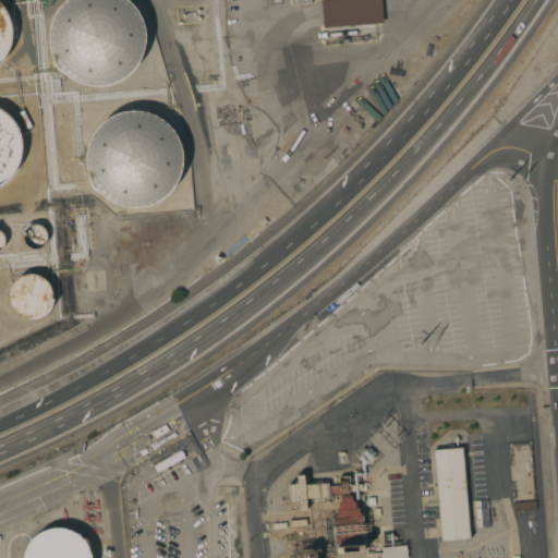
[(62,73),(58,71),(53,64),(49,46),(48,39),(49,32),(50,23),(55,14),(60,5),(65,0),(126,0),(129,1),(134,7),(138,12),(142,19),(144,26),(145,33),(145,40),(144,47),(143,52),(141,58),(135,67),(132,71),(128,75),(124,79),(119,82),(111,85),(105,86),(97,86),(92,86),(82,84),(79,83),(72,80),(62,73)]
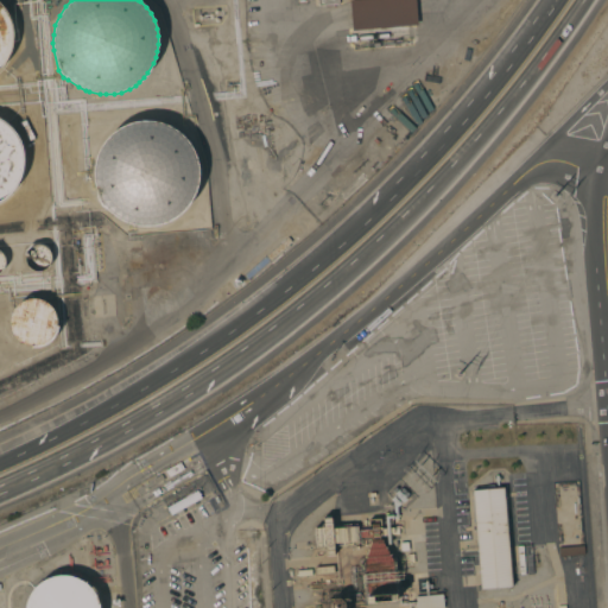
[(352,31),(349,0),(415,0),(417,25),(352,31)]
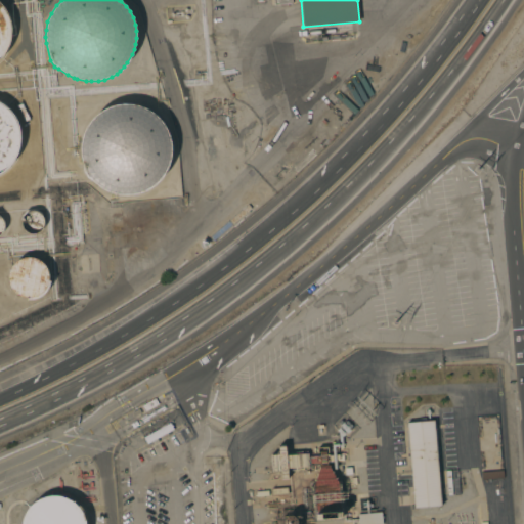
[(0,3),(2,5),(5,10),(8,14),(10,22),(11,31),(10,38),(8,45),(6,50),(2,57),(0,59),(0,3)]
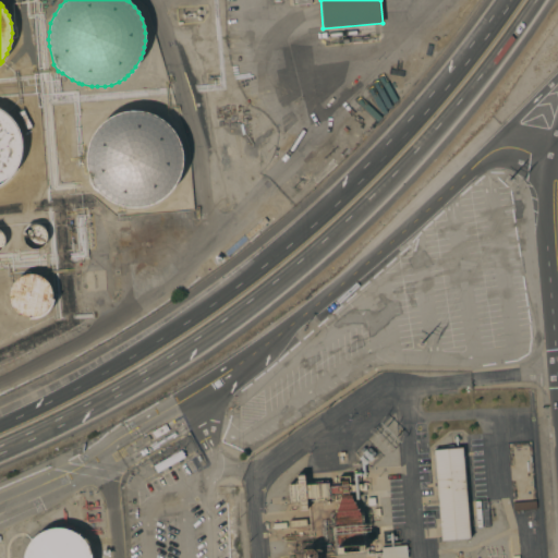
[(0,109),(3,111),(9,117),(14,122),(17,126),(20,133),(21,141),(21,149),(21,155),(20,161),(15,169),(11,176),(3,182),(0,183),(0,109)]
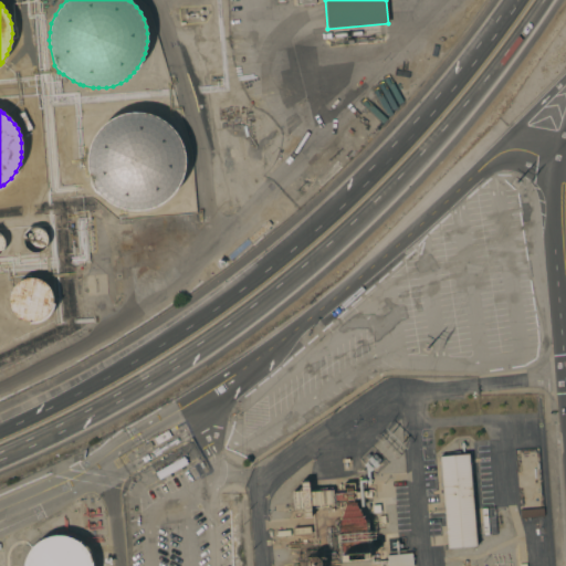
[(109,203),(98,195),(94,192),(90,185),(87,169),(87,161),(87,156),(88,150),(91,143),(94,136),(98,130),(103,125),(108,121),(116,117),(124,114),(129,113),(135,113),(142,113),(149,115),(155,117),(161,121),(168,125),(176,134),(179,140),(182,148),(185,156),(185,164),(184,173),(181,180),(178,187),(173,195),(167,200),(161,203),(155,208),(147,210),(138,211),(130,210),(122,209),(115,207),(109,203)]
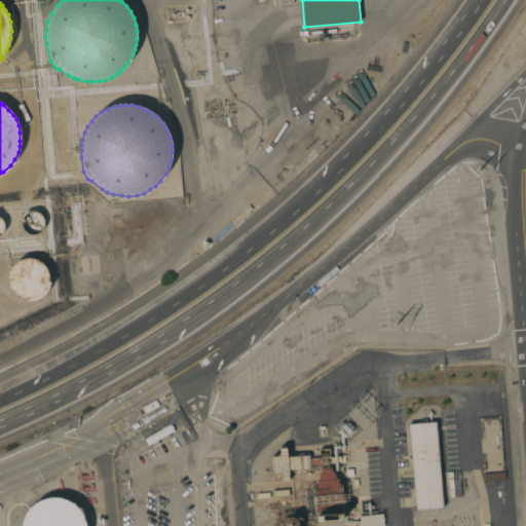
[(35,234),(33,234),(31,234),(29,234),(27,233),(26,232),(24,231),(23,229),(22,228),(21,226),(21,224),(21,222),(22,220),(22,218),(23,217),(25,215),(26,214),(28,213),(30,213),(31,212),(33,212),(35,213),(37,213),(39,214),(40,216),(41,217),(42,219),(43,221),(43,223),(43,225),(43,226),(42,228),(41,230),(40,231),(38,232),(36,233),(35,234)]
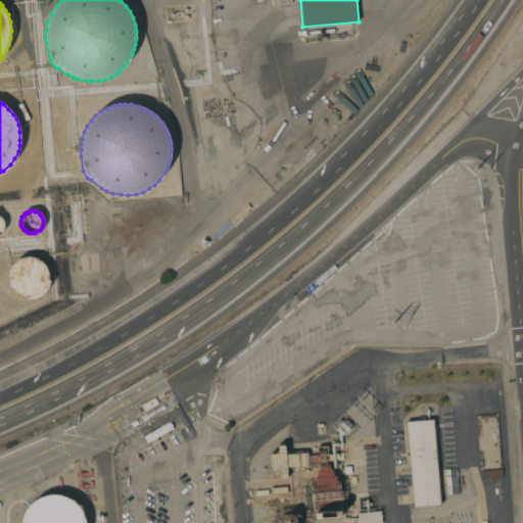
[(42,294),(39,296),(35,297),(32,298),(28,298),(25,298),(21,297),(18,295),(15,293),(12,290),(10,287),(9,284),(8,281),(8,277),(9,274),(10,270),(11,267),(13,264),(16,262),(19,259),(22,258),(27,257),(30,257),(34,257),(37,258),(40,260),(43,263),(45,266),(47,269),(48,272),(49,275),(49,279),(49,282),(48,286),(46,289),(44,292),(42,294)]
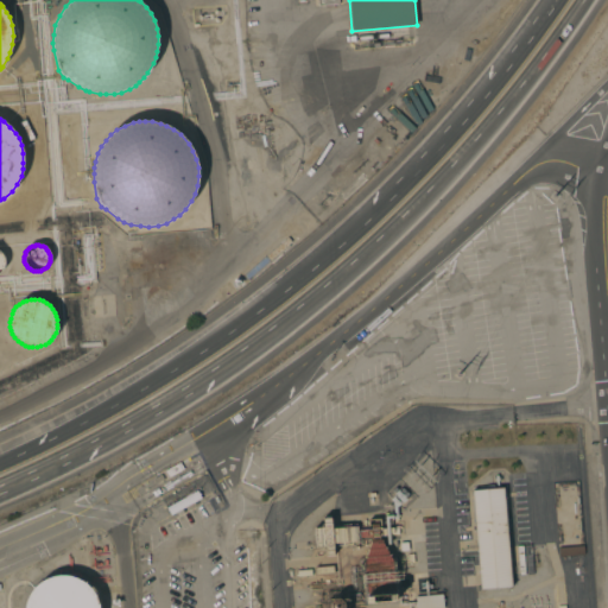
[(181,470),(168,477),(164,472),(177,463),(178,466),(181,464),(182,467),(179,468),(181,470)]
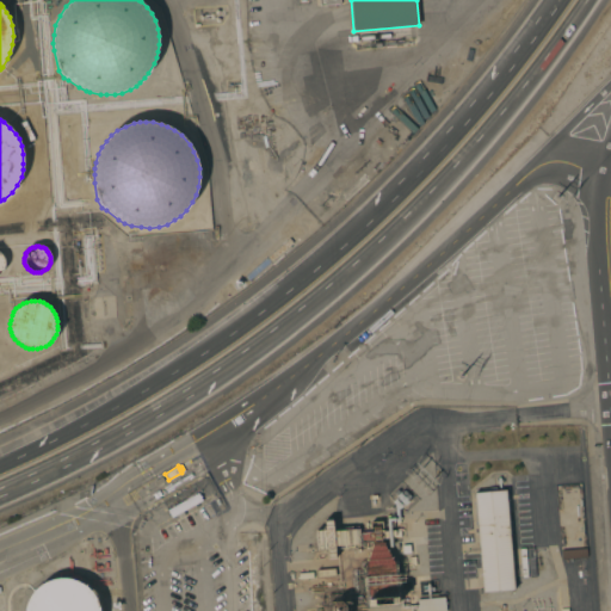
[(161,476),(165,482),(156,487),(153,481),(161,476)]
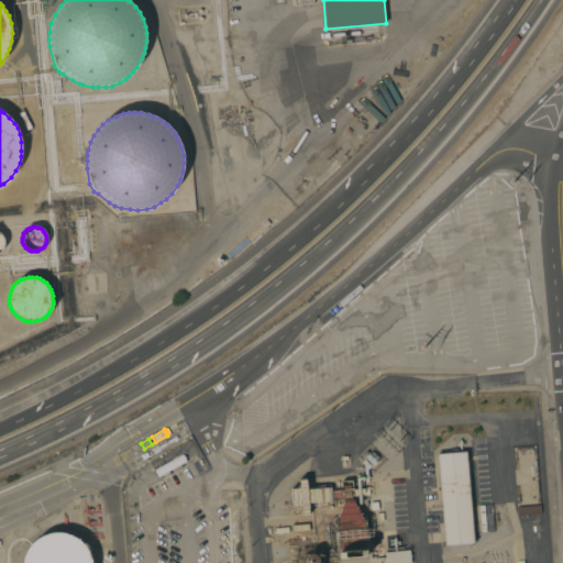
[(474,543),(444,545),(435,454),(466,451),(474,543)]
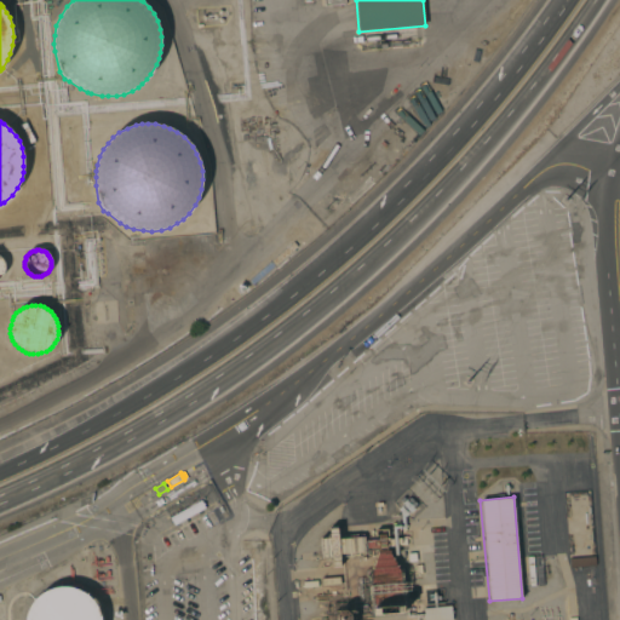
[(202,503),(204,503),(205,504),(204,505),(205,507),(173,526),(170,517),(201,500),(202,503)]
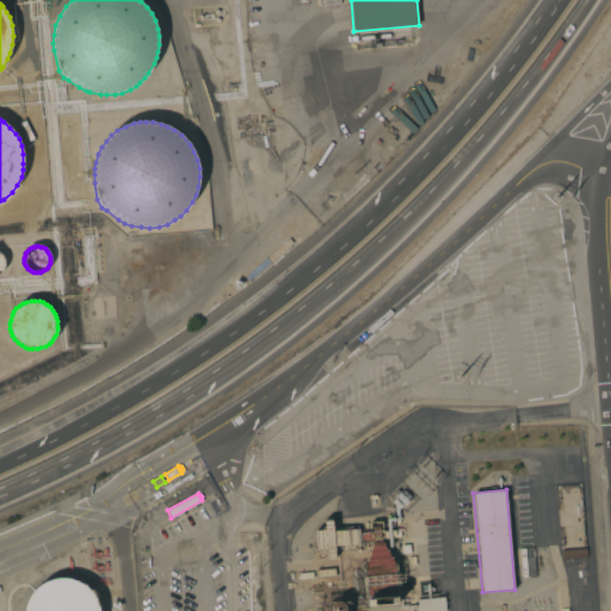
[(335,556),(327,557),(327,549),(319,549),(316,531),(321,530),(325,526),(325,522),(332,520),(335,556)]
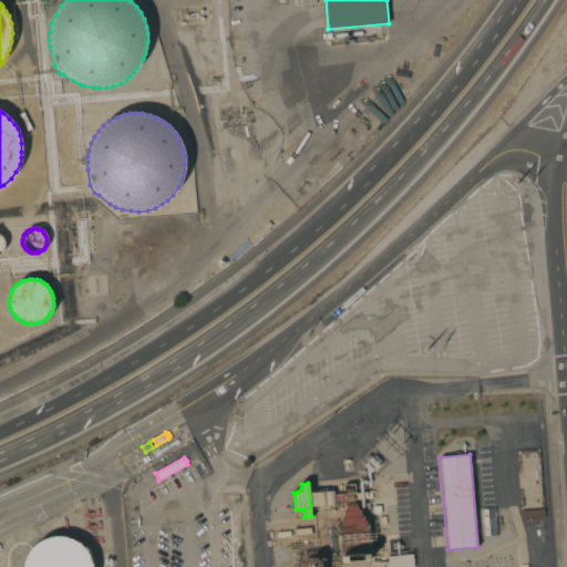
[(368,557),(340,559),(338,526),(347,501),(347,493),(352,493),(353,501),(366,524),(368,557)]
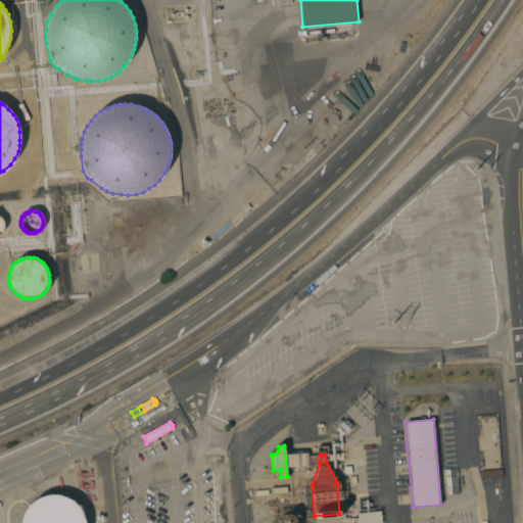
[(344,474),(343,467),(350,466),(351,473),(344,474)]
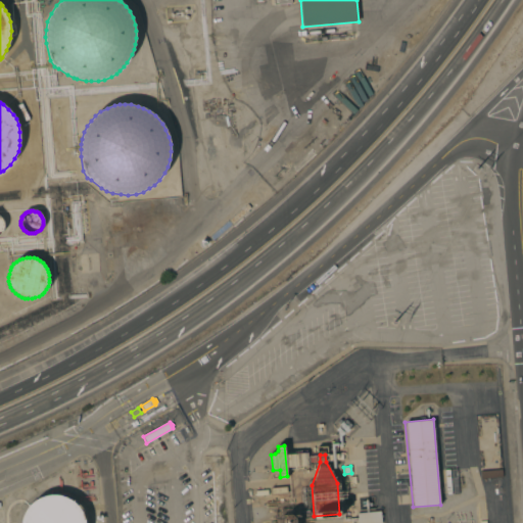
[(502,469),(503,477),(480,479),(480,471),(502,469)]
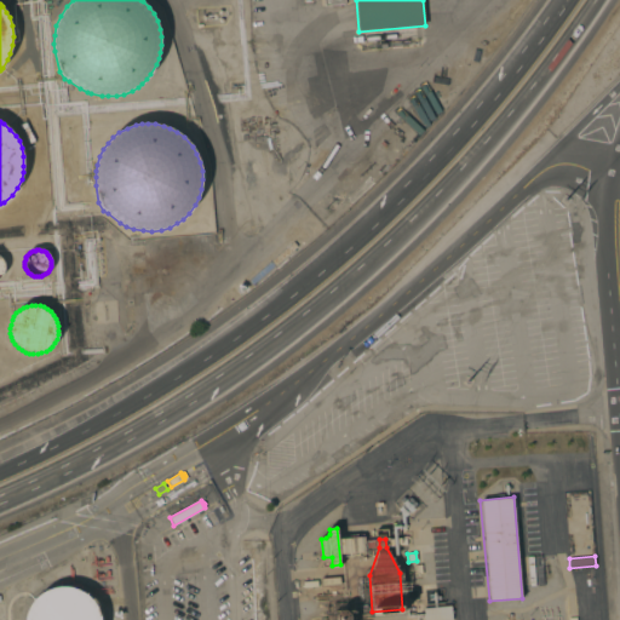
[(26,619),(27,614),(32,603),(38,597),(46,591),(57,587),(68,587),(79,590),(89,596),(96,606),(101,614),(101,619),(26,619)]
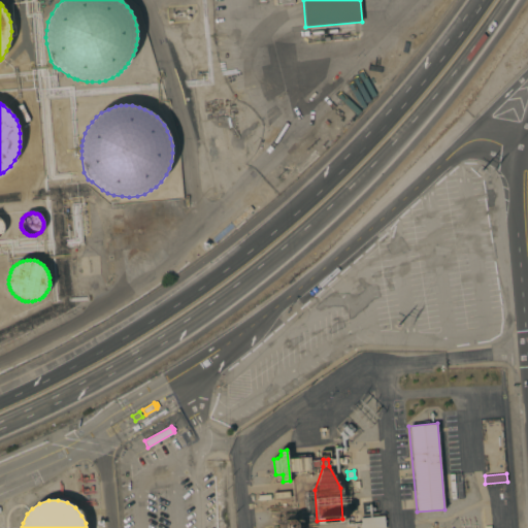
[(385,527),(360,527),(360,518),(384,516),(384,520),(386,520),(386,522),(385,522),(385,527)]
